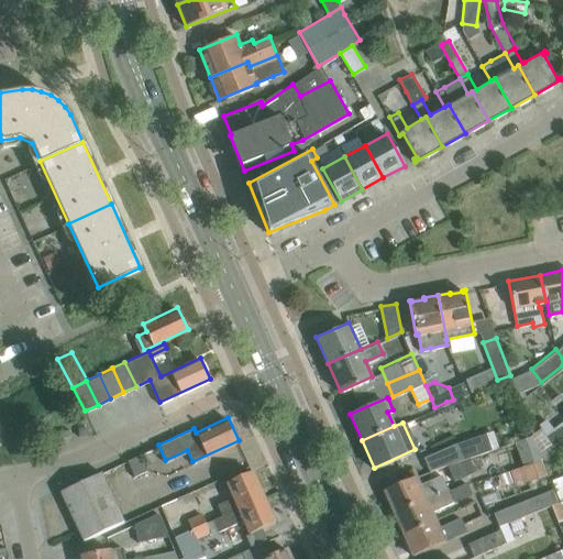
[(493,428),(455,441),(423,456),(430,469),(470,456),(498,446),(493,428)]
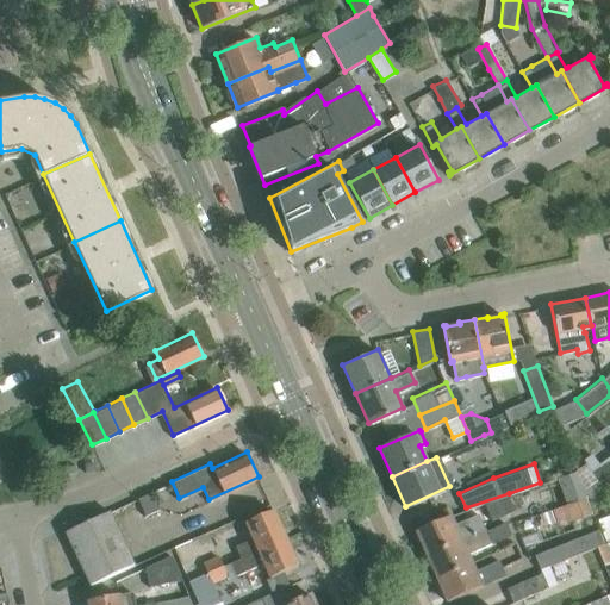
[(609,468),(599,476),(601,478),(585,488),(590,496),(604,485),(605,486),(609,482),(609,468)]
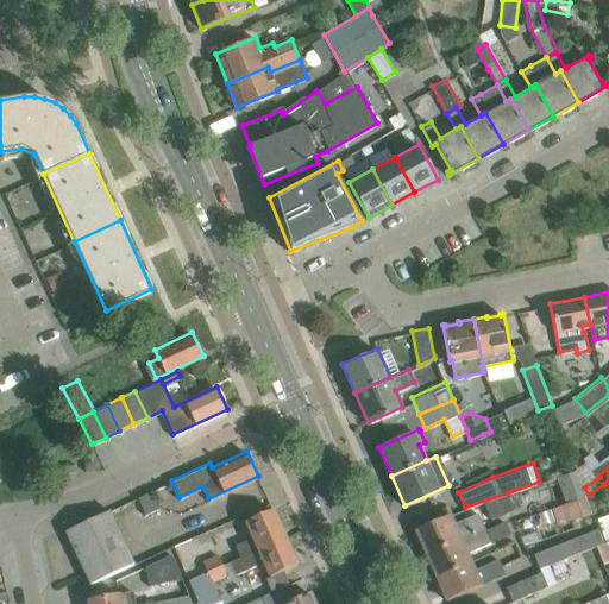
[(151,489),(137,496),(145,513),(159,507),(151,489)]
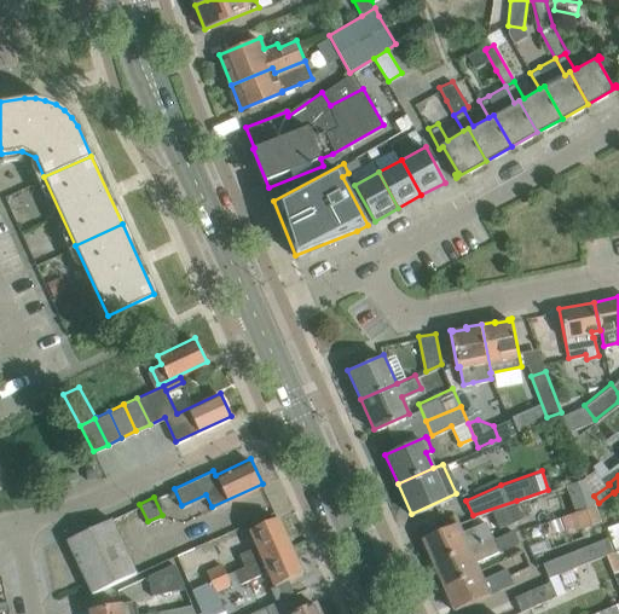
[(522,515),(516,500),(492,510),(498,526),(522,515)]
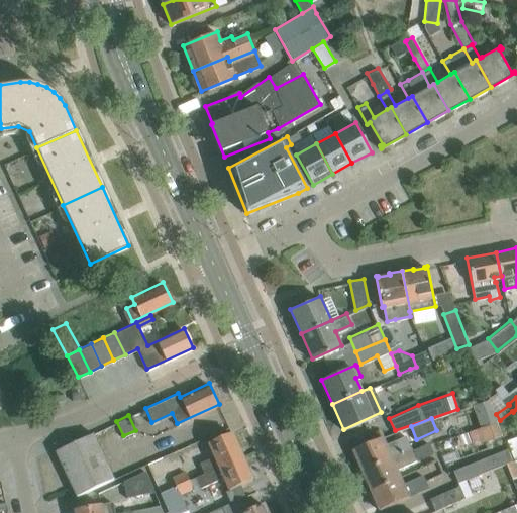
[(504,438),(500,426),(496,419),(485,424),(469,429),(472,438),(477,437),(480,445),(504,438)]
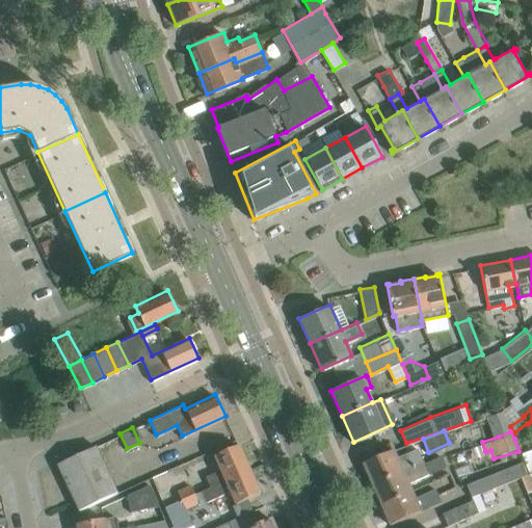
[(238,444),(219,452),(214,454),(220,469),(205,475),(210,485),(248,468),(238,444)]
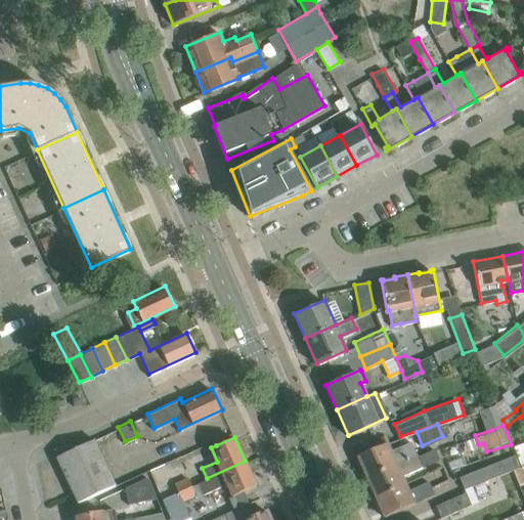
[(78,501),(96,492),(115,483),(93,438),(56,456),(78,501)]
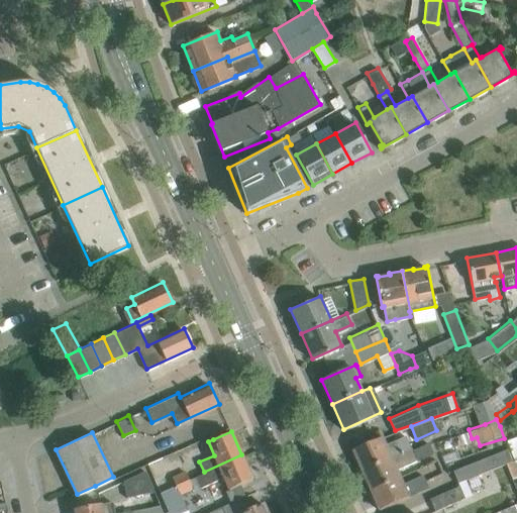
[(362,469),(411,446),(405,433),(385,442),(382,435),(352,448),(362,469)]
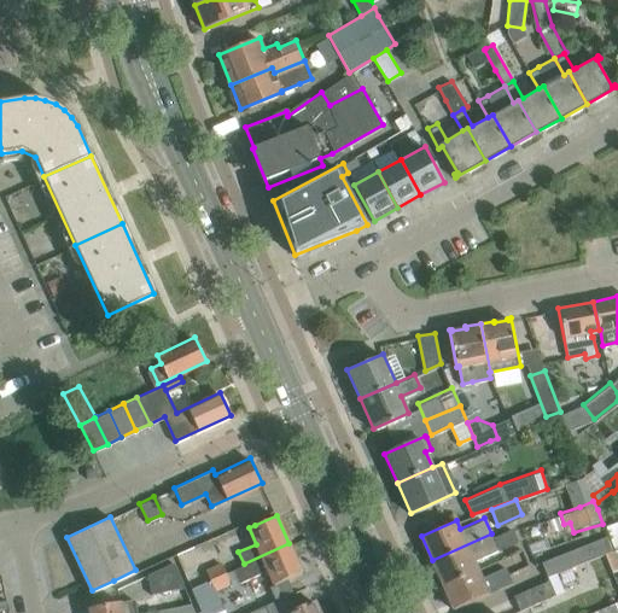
[(617,519),(605,525),(614,548),(617,546),(617,519)]
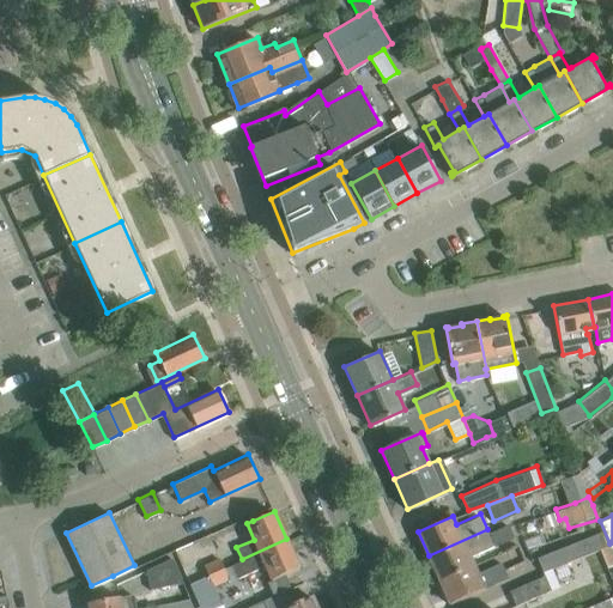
[(493,543),(514,534),(509,523),(489,533),(493,543)]
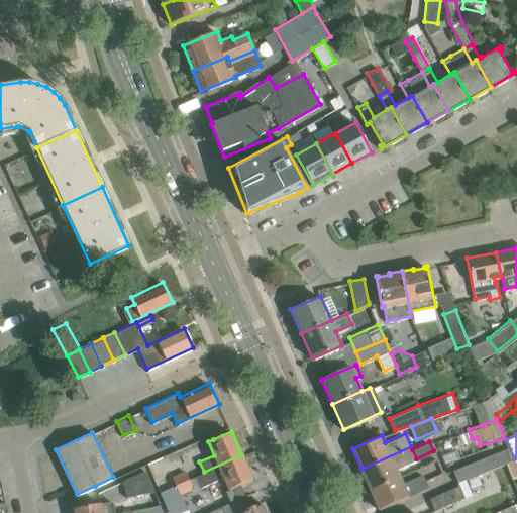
[(416,458),(412,449),(411,446),(362,469),(370,489),(401,475),(397,467),(416,458)]
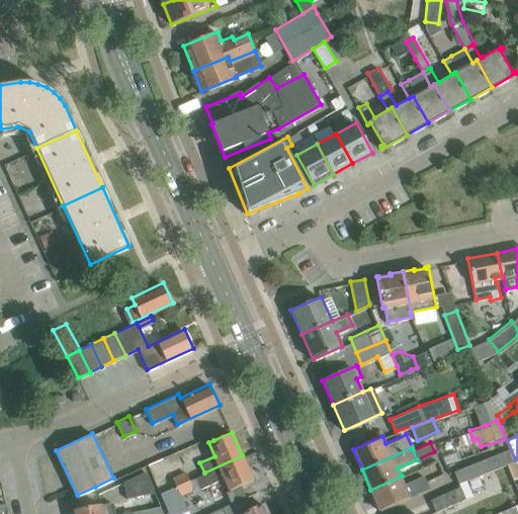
[(458,483),(465,480),(506,462),(512,459),(508,448),(486,457),(453,470),(458,483)]
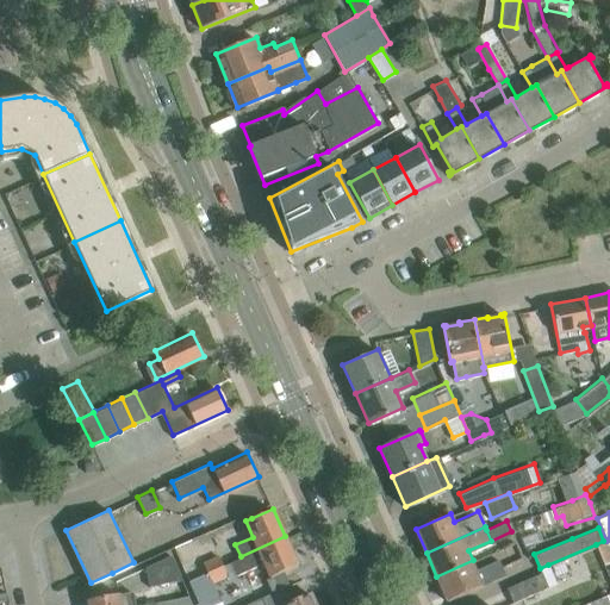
[(198,554),(215,547),(207,532),(192,540),(198,554)]
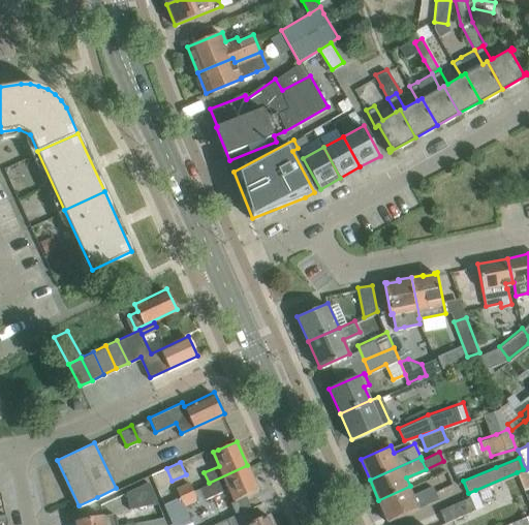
[(257,489),(247,465),(209,483),(199,487),(205,497),(228,487),(234,500),(257,489)]
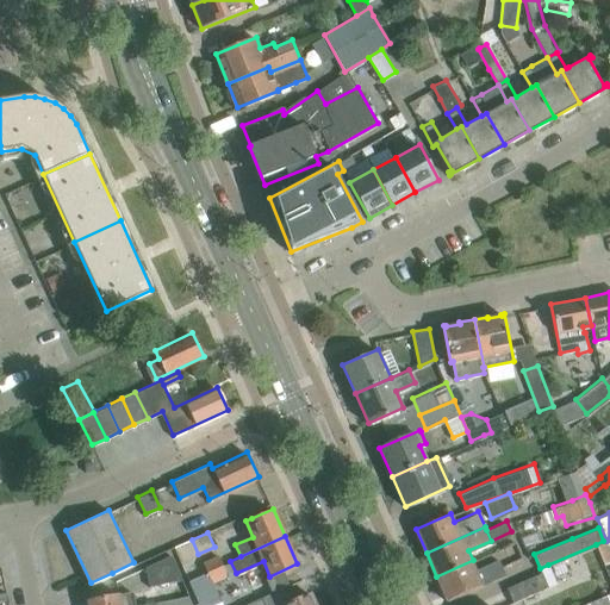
[(609,552),(605,541),(603,541),(596,544),(604,563),(609,560),(609,552)]
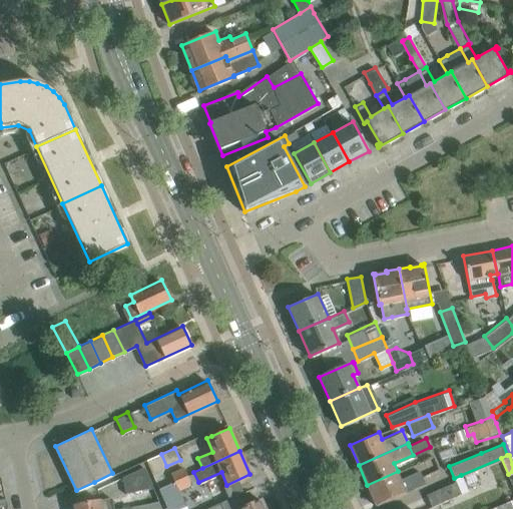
[(183,465),(170,471),(174,480),(187,474),(183,465)]
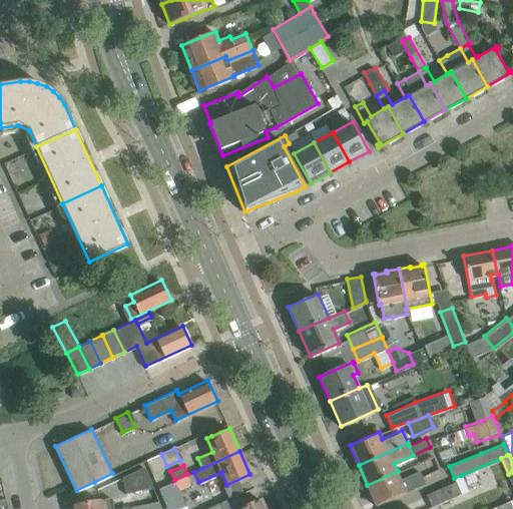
[(122,476),(125,492),(152,486),(144,466),(122,476)]
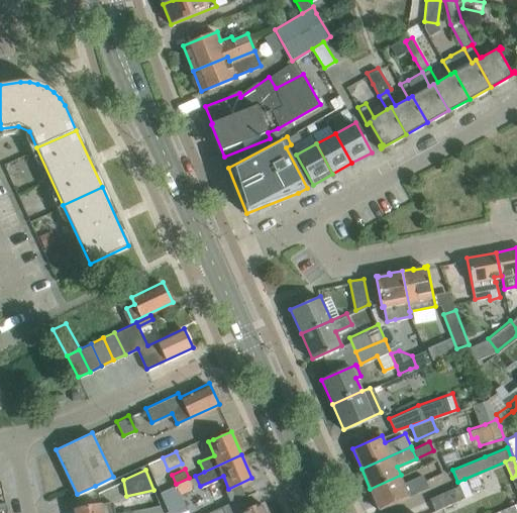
[(404,481),(401,475),(370,489),(379,508),(428,486),(422,473),(404,481)]
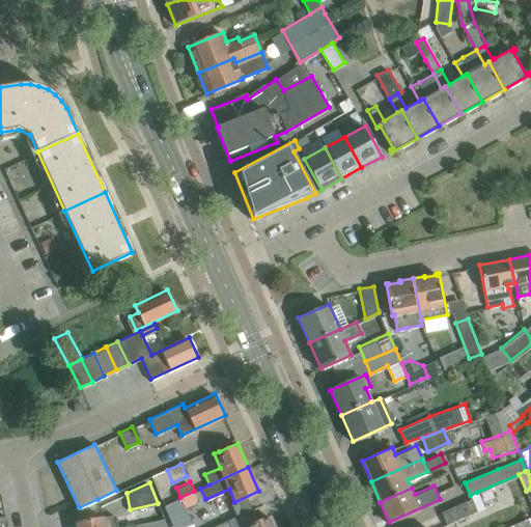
[(198,501),(194,491),(180,497),(185,507),(198,501)]
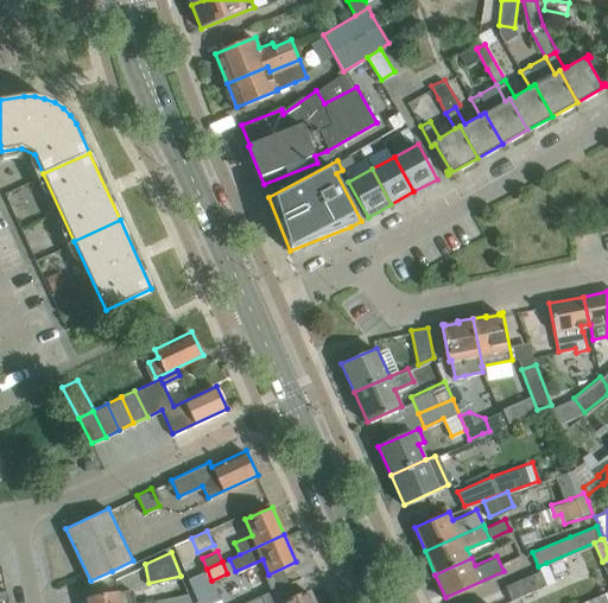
[(553,581),(546,563),(538,566),(539,570),(505,585),(511,600),(553,581)]
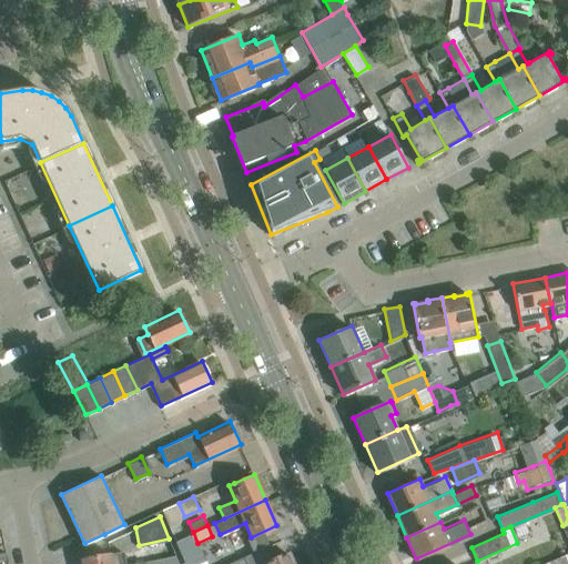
[(127,563),(122,551),(111,553),(111,552),(81,559),(81,563),(144,563),(144,560),(127,563)]
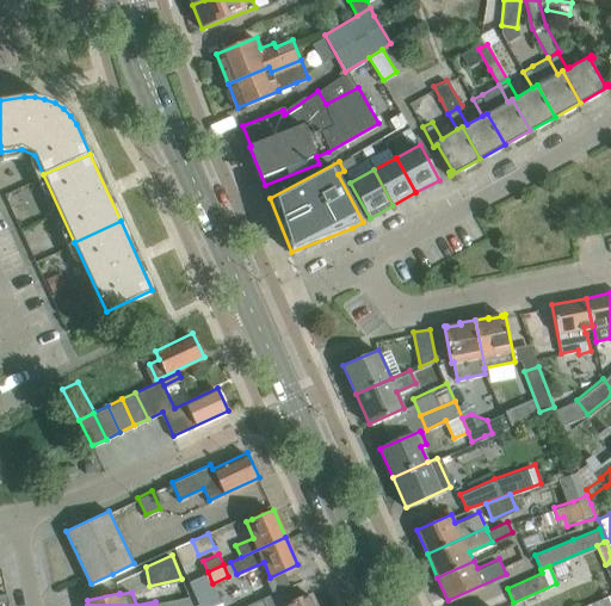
[(315,605),(310,593),(296,599),(279,605),(315,605)]
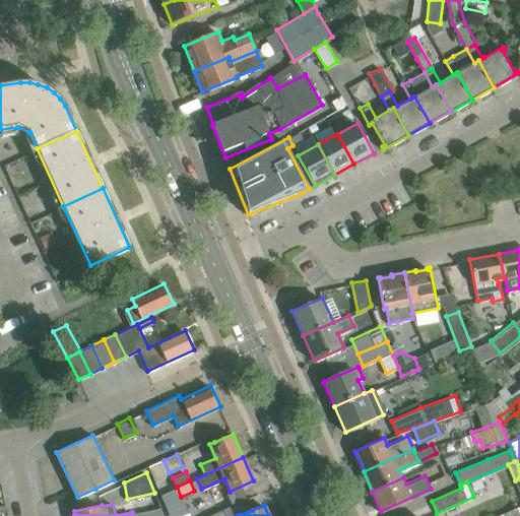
[(132,515),(164,515),(160,507),(132,512),(132,515)]
